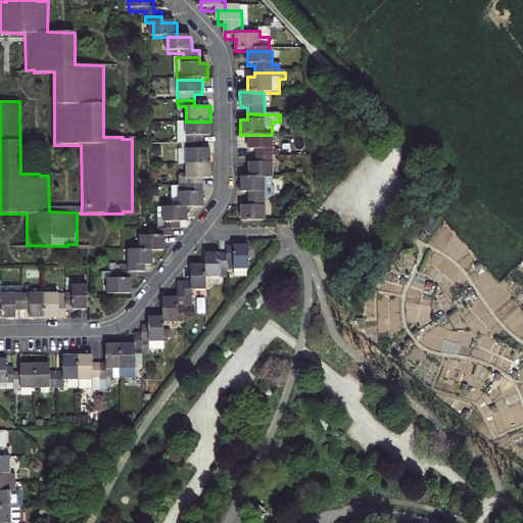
[(210,122),(186,122),(178,122),(178,143),(186,143),(203,143),(203,137),(210,137),(210,122)]
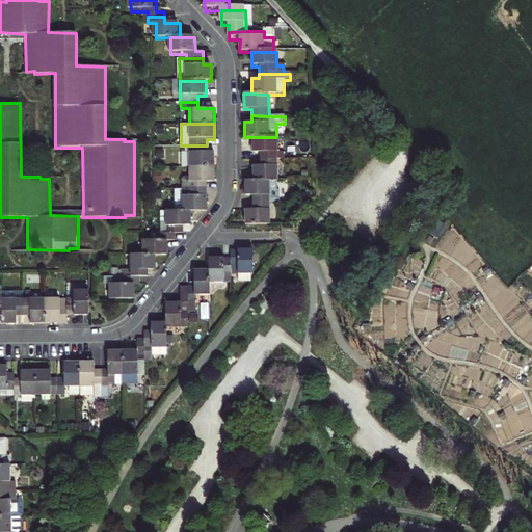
[(276,137),(251,137),(253,152),(260,152),(260,158),(276,158),(276,137)]
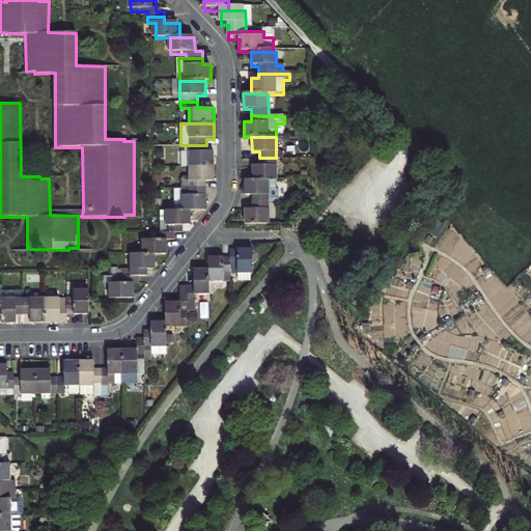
[(189,151),(189,166),(215,166),(214,150),(206,150),(206,145),(189,145),(189,151)]
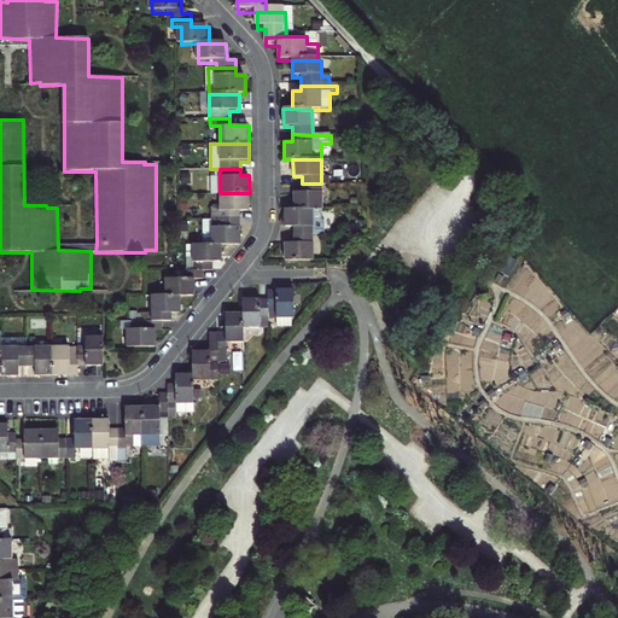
[(321,184),(302,184),(302,191),(292,191),(292,209),(313,209),(321,209),(321,184)]
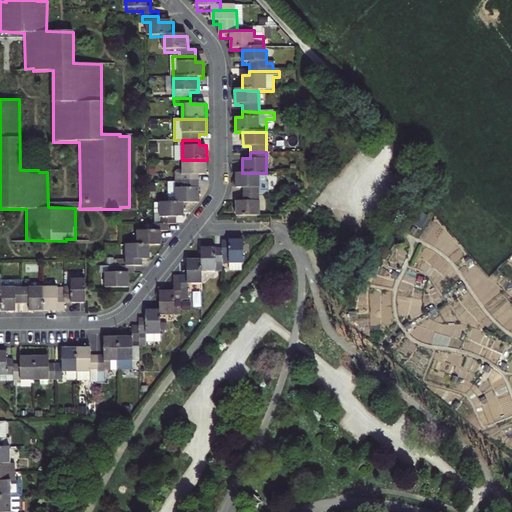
[(207,160),(182,160),(182,169),(178,169),(175,172),(175,182),(199,182),(199,175),(207,174),(207,160)]
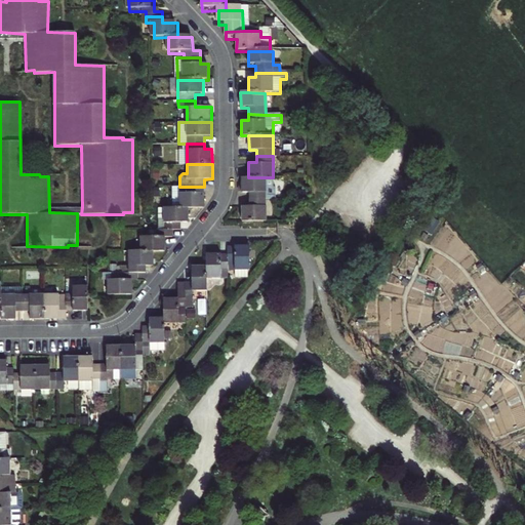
[(248,177),(241,177),(241,192),(248,192),(248,199),(266,199),(266,177),(248,177)]
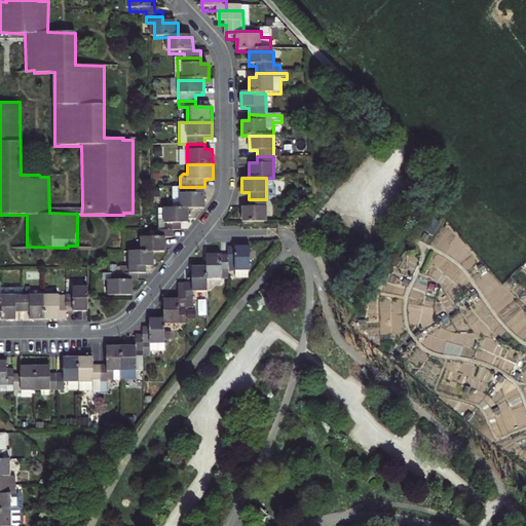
[(204,187),(180,187),(173,187),(173,209),(190,209),(205,209),(204,187)]
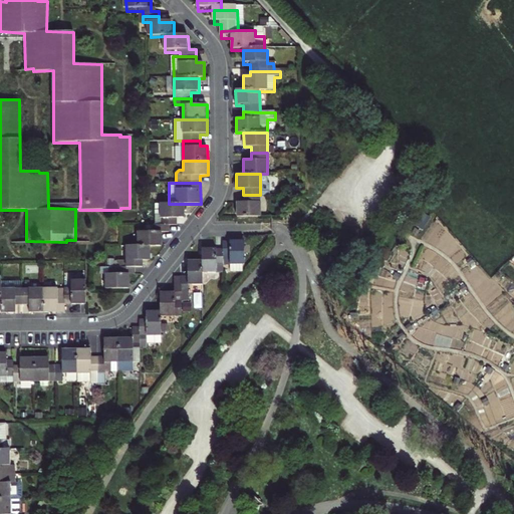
[(260,217),(260,195),(243,195),(243,201),(236,201),(236,217),(260,217)]
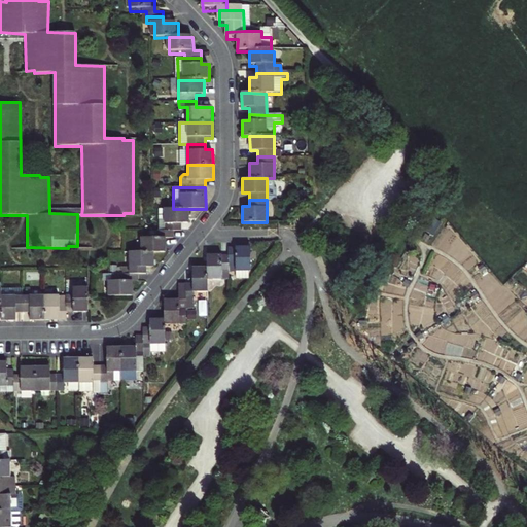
[(173,209),(166,209),(166,229),(176,229),(183,229),(183,223),(190,223),(190,209),(173,209)]
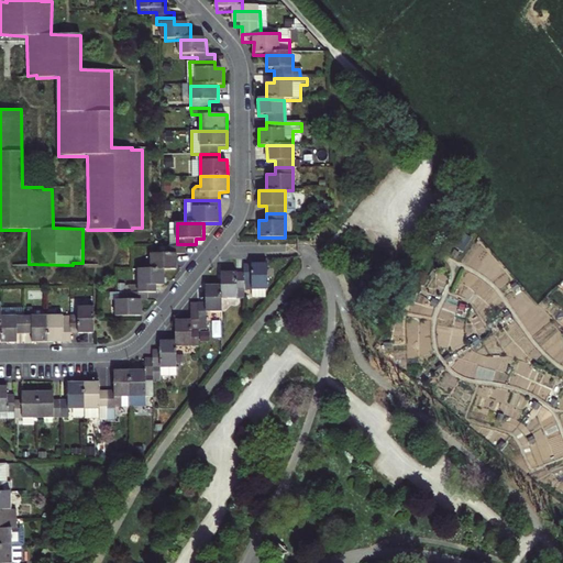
[(177,244),(169,244),(169,251),(153,251),(153,267),(167,267),(179,267),(179,251),(188,251),(188,244),(177,244)]
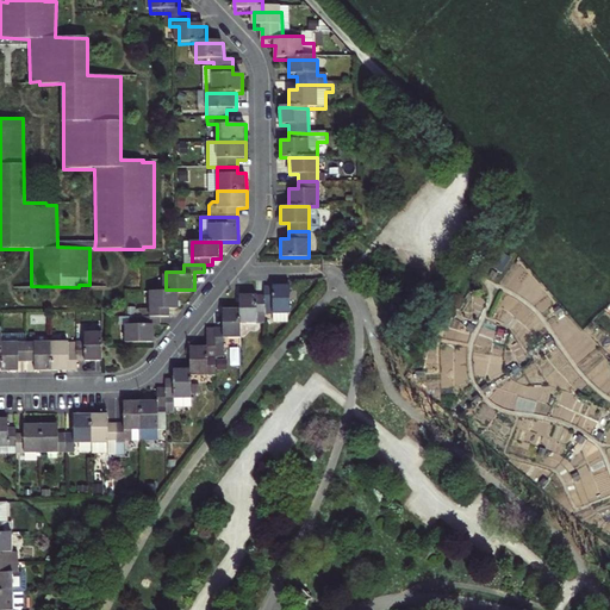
[(290,286),(263,286),(265,296),(265,316),(273,315),(274,323),(288,323),(288,315),(290,315),(290,286)]
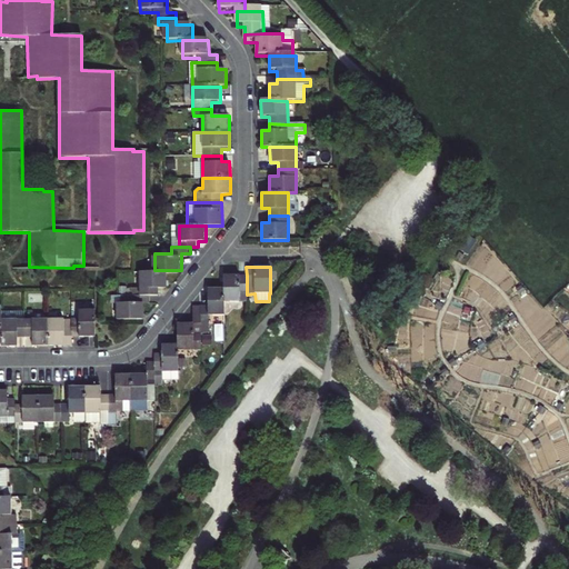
[(169,286),(169,270),(155,270),(142,270),(142,286),(135,286),(135,293),(152,293),(160,293),(160,286),(169,286)]
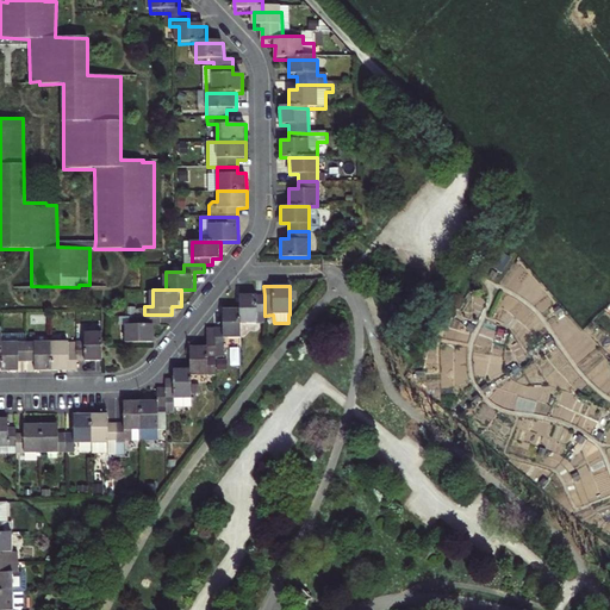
[(265,316),(265,296),(240,294),(240,310),(241,324),(257,324),(265,324),(265,316)]
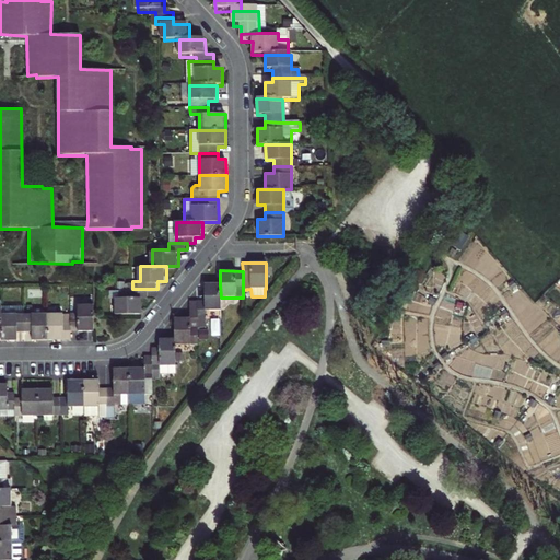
[(197,301),(198,328),(206,328),(206,311),(221,311),(221,298),(220,284),(205,283),(205,300),(197,300),(197,301)]
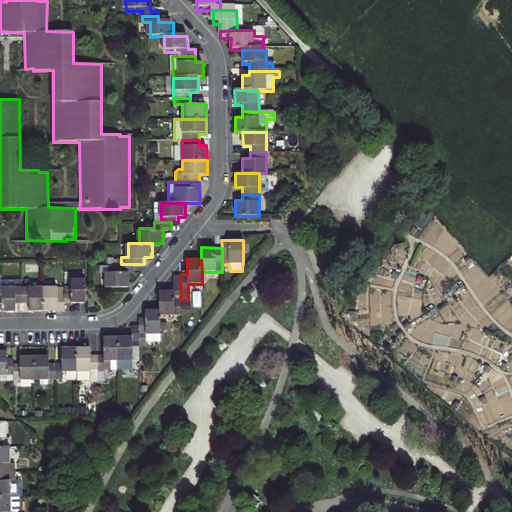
[(112,263),(104,263),(104,270),(109,270),(109,285),(132,285),(132,269),(137,269),(137,264),(121,264),(112,263)]
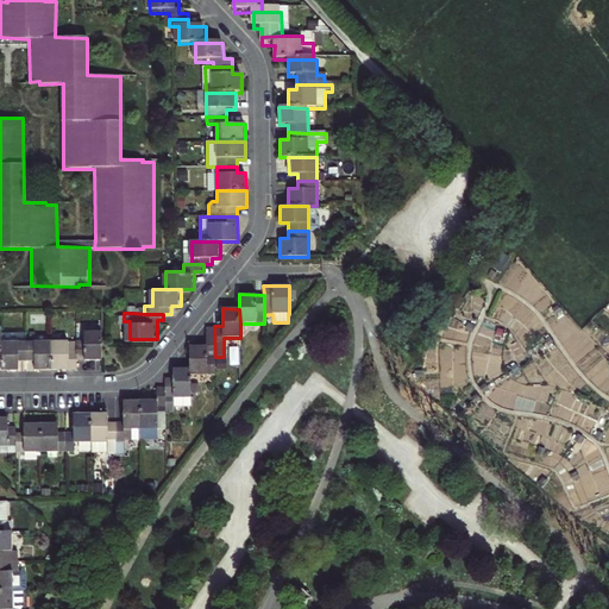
[(190,369),(190,376),(215,376),(215,370),(215,357),(214,327),(207,327),(207,346),(189,347),(190,369)]
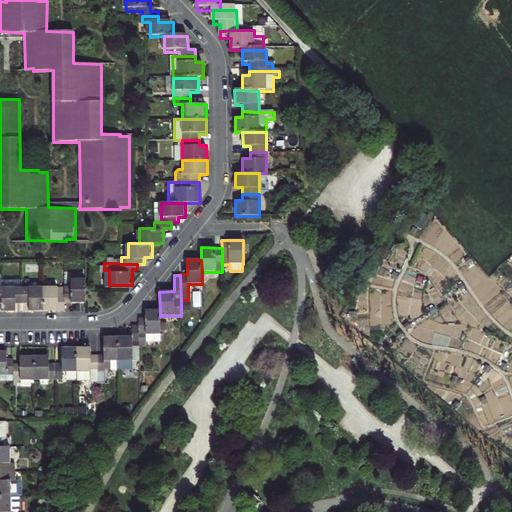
[(86,303),(85,279),(71,279),(71,286),(64,287),(63,287),(65,303),(71,303),(71,304),(86,303)]
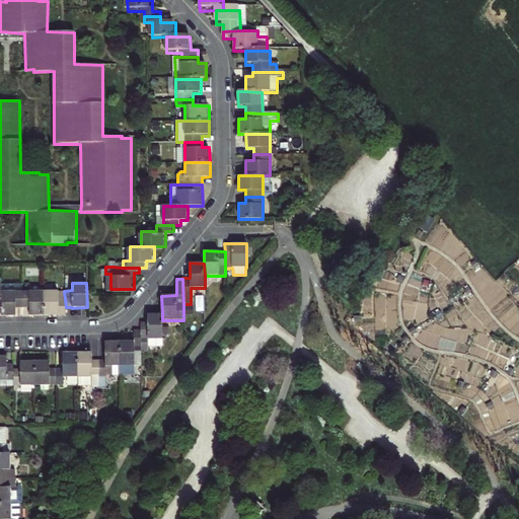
[(23,308),(22,292),(22,284),(2,284),(1,309),(1,316),(15,316),(15,315),(16,308),(23,308)]
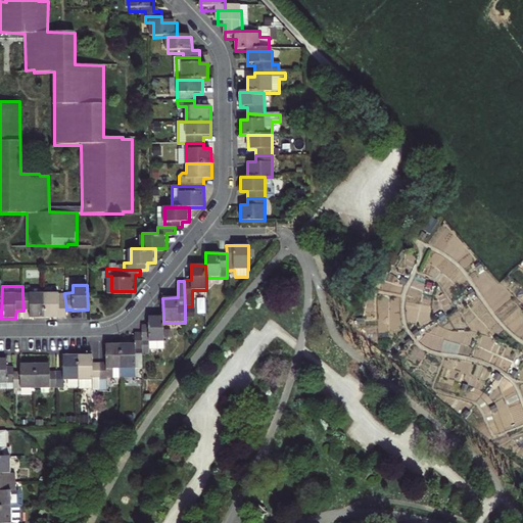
[(44,293),(22,294),(24,311),(30,311),(30,319),(44,319),(44,293)]
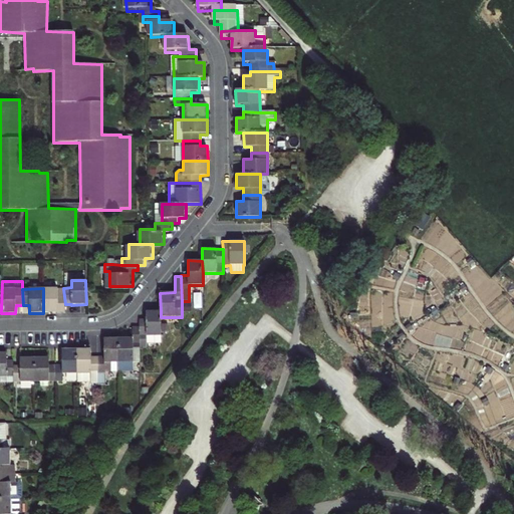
[(65,304),(63,288),(58,289),(58,288),(43,288),(43,313),(64,312),(65,312),(65,304)]
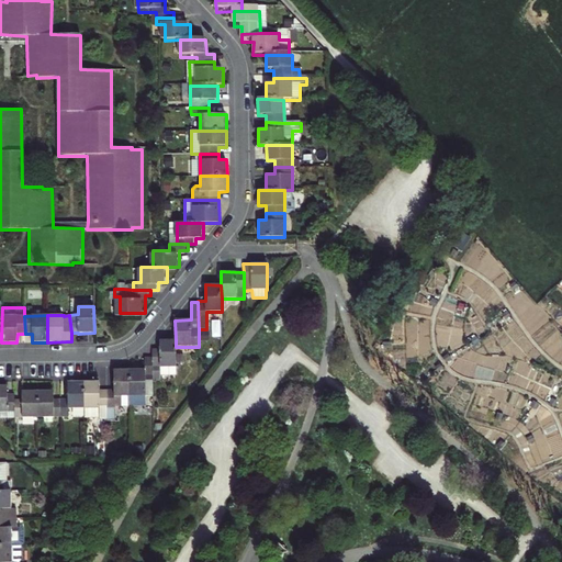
[(210,332),(200,332),(200,341),(210,341),(210,332)]
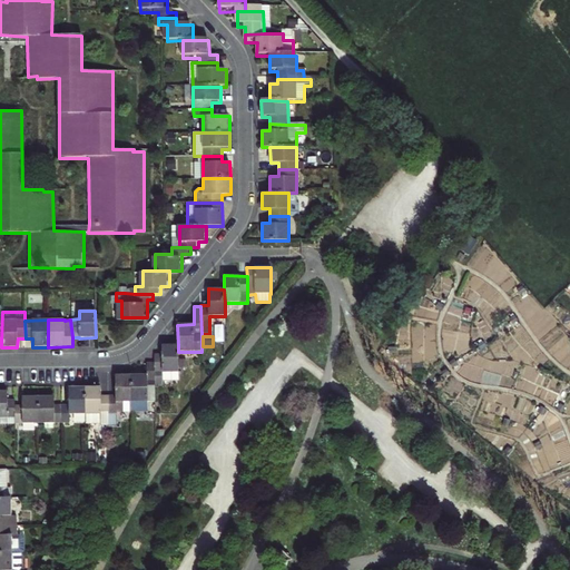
[(154,362),(154,373),(177,374),(178,352),(178,345),(163,345),(161,354),(154,354),(154,362)]
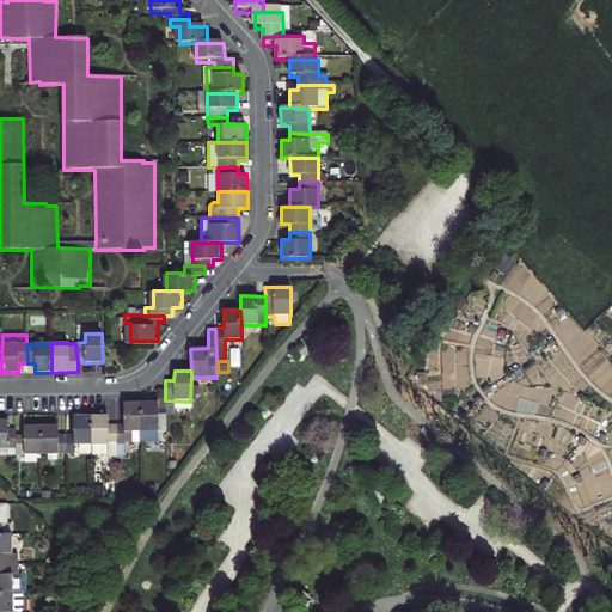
[(165,401),(165,389),(157,390),(157,404),(140,403),(141,441),(166,441),(166,410),(165,401)]
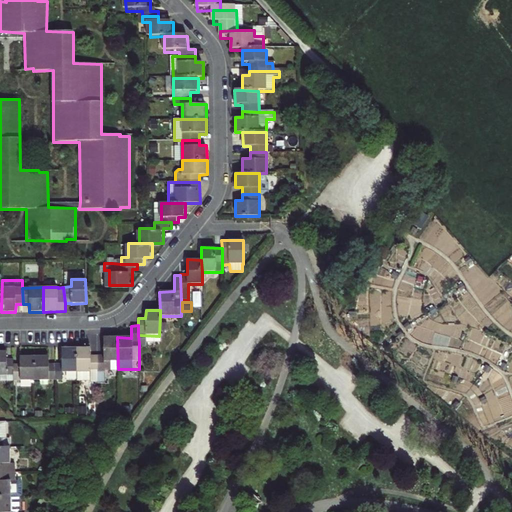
[(117,337),(104,338),(104,355),(99,355),(99,372),(99,381),(99,382),(107,382),(106,369),(118,369),(117,337)]
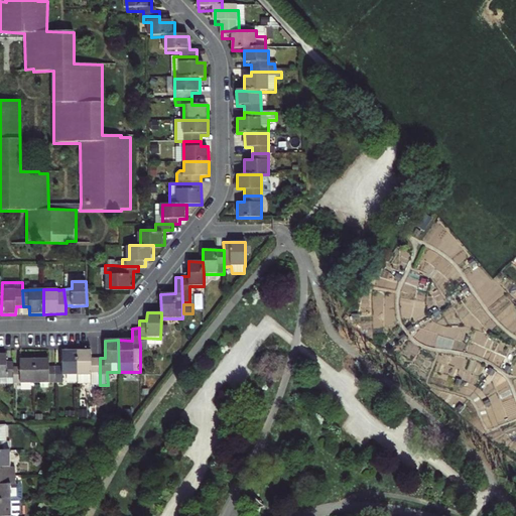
[(76,376),(76,351),(60,351),(61,366),(53,366),(54,383),(61,383),(61,376),(76,376)]
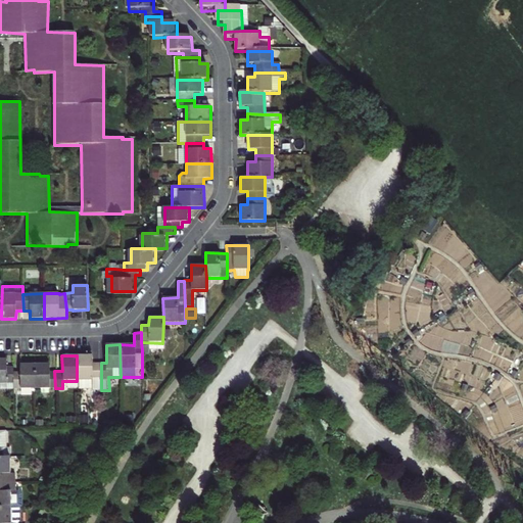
[(92,355),(77,355),(77,381),(77,390),(78,390),(78,391),(83,391),(83,389),(101,389),(101,380),(101,363),(92,364),(92,355)]
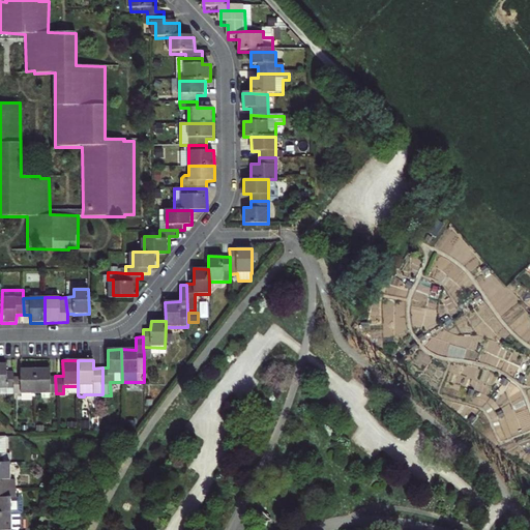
[(0,362),(0,387),(13,387),(12,377),(12,371),(7,371),(7,363),(0,362)]
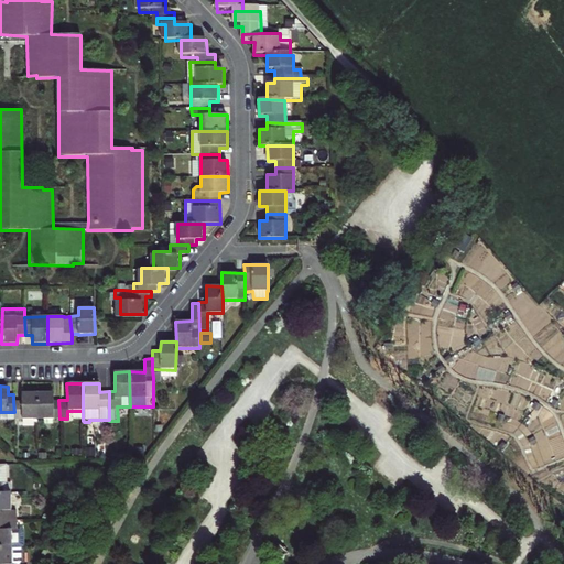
[(13,401),(14,412),(14,419),(38,419),(36,392),(22,393),(22,401),(13,401)]
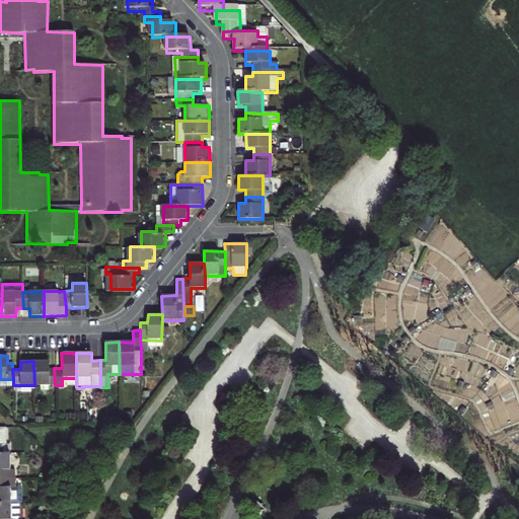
[(50,361),(33,361),(34,385),(55,385),(54,368),(50,368),(50,361)]
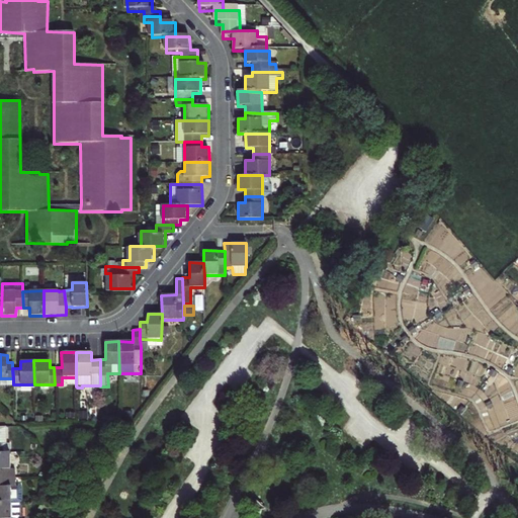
[(0,432),(0,441),(10,441),(10,432),(6,432),(0,432)]
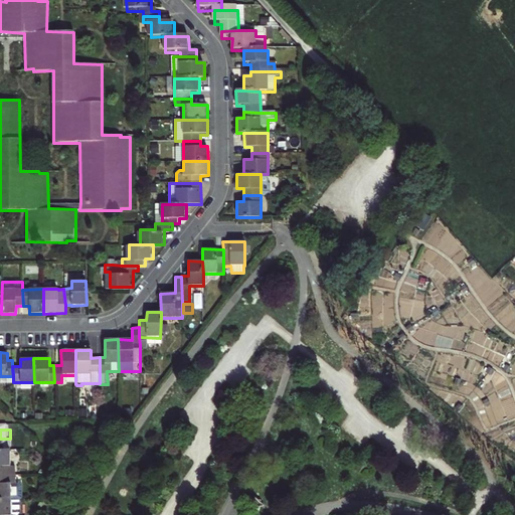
[(0,464),(15,463),(14,455),(10,455),(10,439),(0,439),(0,464)]
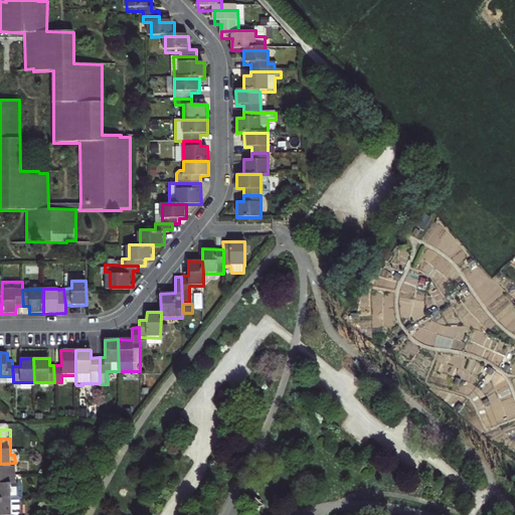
[(15,473),(15,463),(0,464),(0,490),(12,489),(23,489),(22,473),(15,473)]
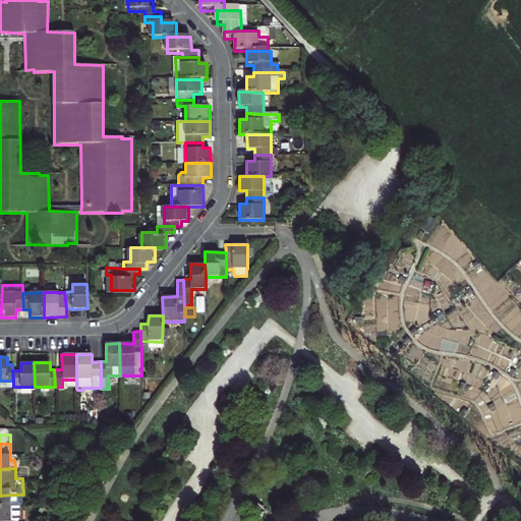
[(12,495),(0,496),(0,520),(18,520),(18,511),(12,511),(12,495)]
